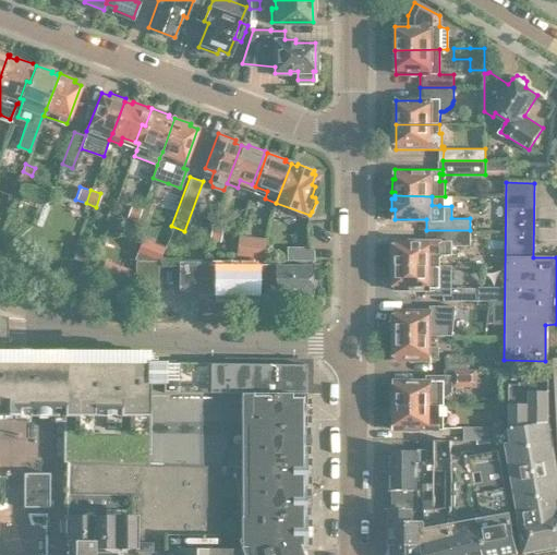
[(32,222),(41,226),(49,205),(40,202),(32,222)]
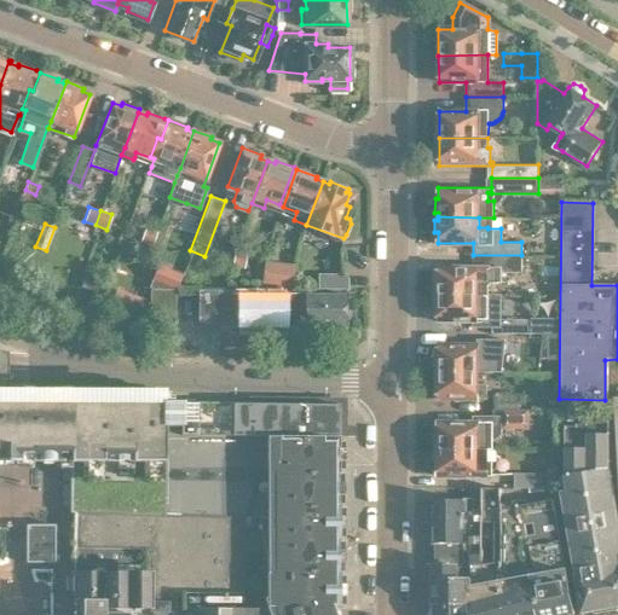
[(152,245),(157,231),(145,226),(139,242),(152,245)]
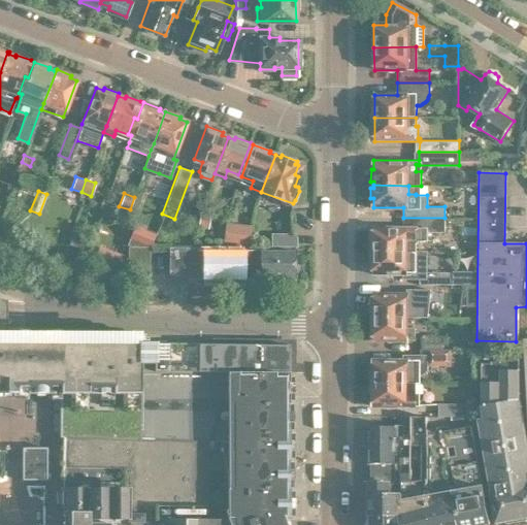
[(197,227),(208,228),(210,215),(199,214),(197,227)]
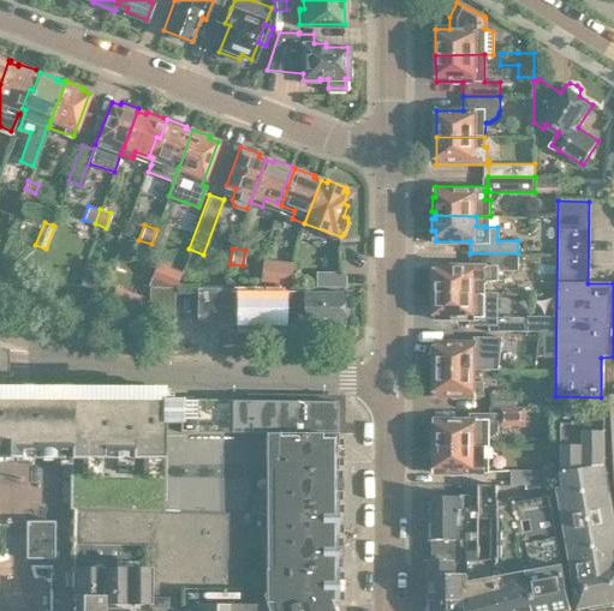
[(431,279),(431,293),(474,293),(484,293),(484,280),(498,280),(498,269),(518,269),(518,253),(470,253),(470,265),(435,265),(435,279),(431,279)]
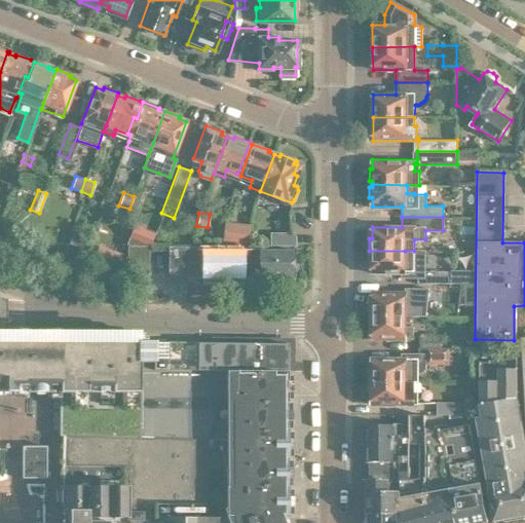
[(133,225),(128,237),(149,245),(150,246),(154,233),(133,225)]
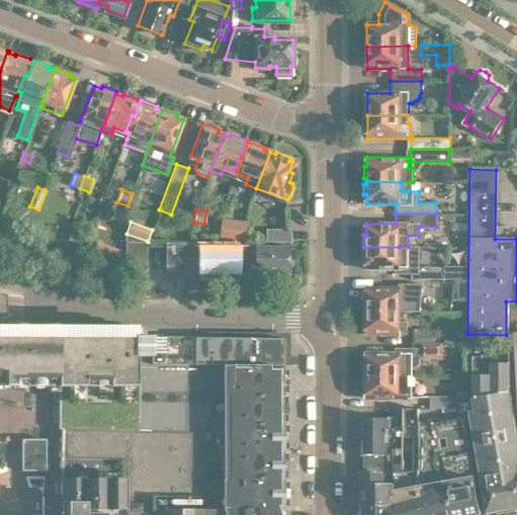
[(244,238),(245,226),(221,223),(219,235),(244,238)]
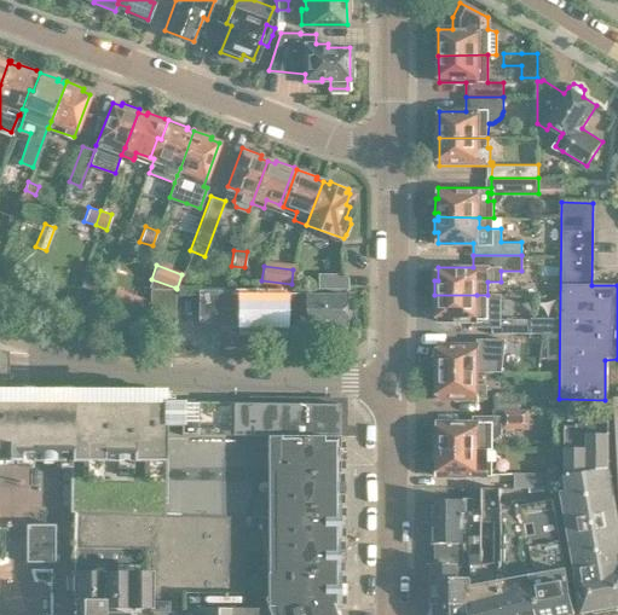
[(334,290),(346,289),(345,274),(333,274),(334,290)]
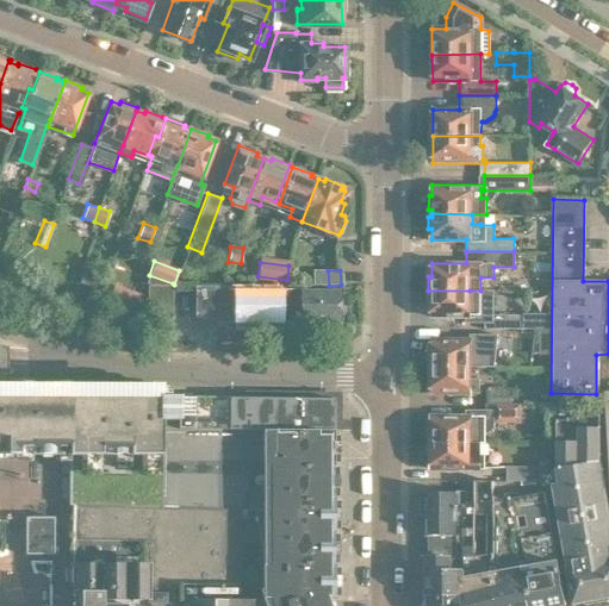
[(149,322),(173,325),(173,283),(149,283),(149,322)]
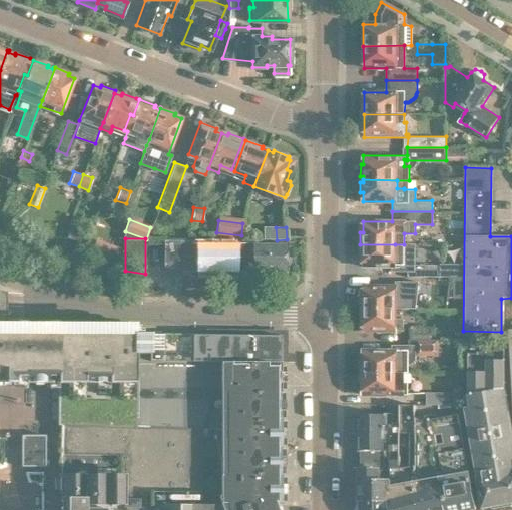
[(199,242),(199,238),(167,238),(167,264),(198,268),(198,270),(238,270),(238,261),(254,261),(254,268),(287,268),(287,242),(199,242)]
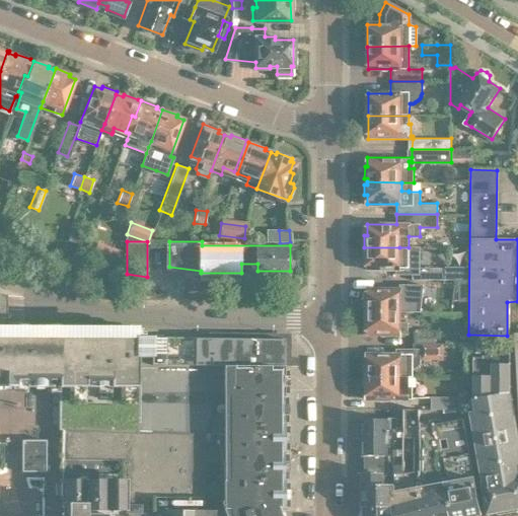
[(118,253),(119,250),(96,242),(91,256),(114,265),(117,255),(118,253)]
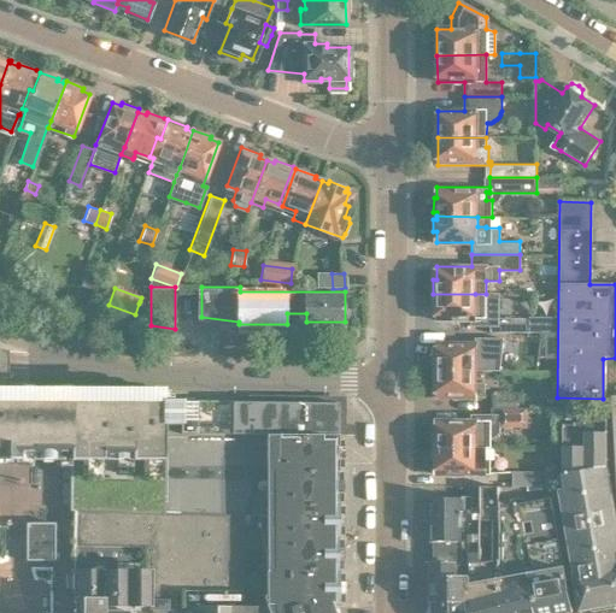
[(486,294),(475,294),(433,294),(433,307),(436,307),(436,320),(471,320),(471,325),(490,325),(491,317),(500,317),(500,294),(486,294)]
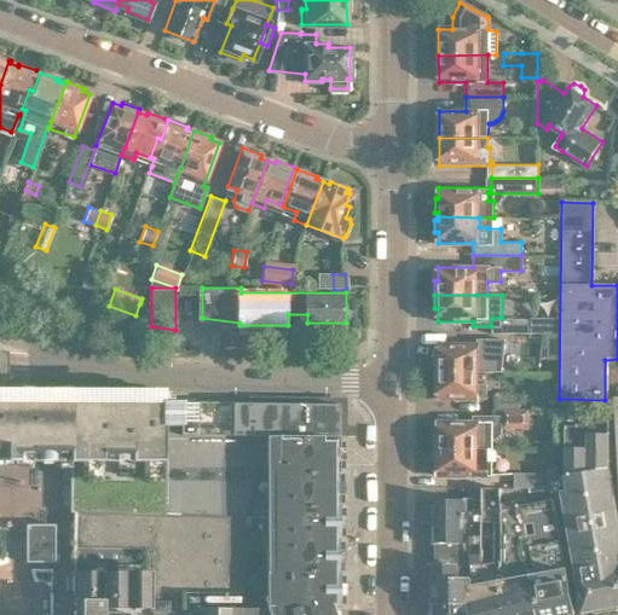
[(148,305),(140,302),(139,305),(136,315),(146,319),(148,305)]
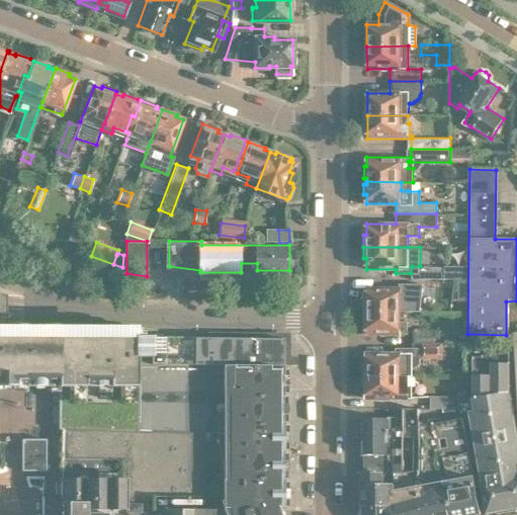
[(411,273),(411,279),(444,279),(444,266),(420,266),(412,266),(411,273)]
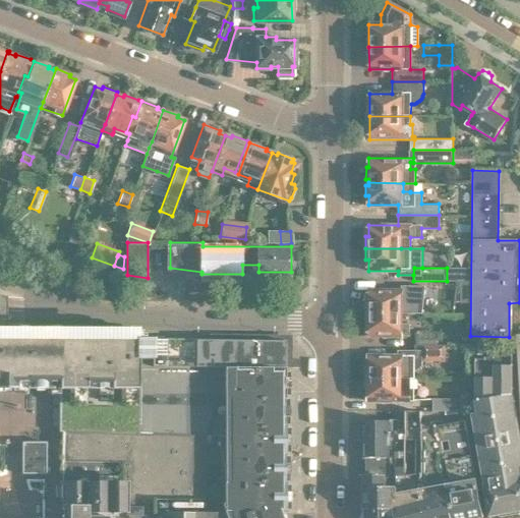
[(0,387),(29,388),(49,388),(49,382),(52,382),(59,382),(58,429),(64,429),(114,430),(206,430),(219,430),(219,405),(225,405),(225,364),(153,363),(153,338),(54,337),(53,337),(30,337),(30,329),(6,329),(6,308),(6,289),(0,288),(0,387)]
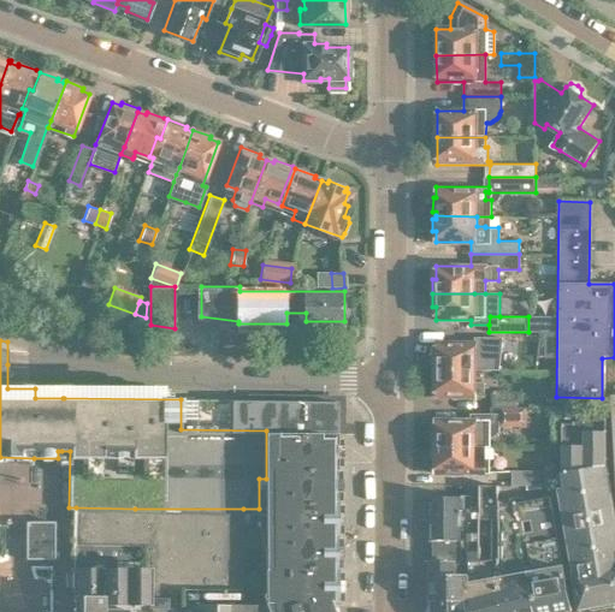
[(437,343),(436,369),(475,370),(475,369),(485,369),(485,344),(437,343)]
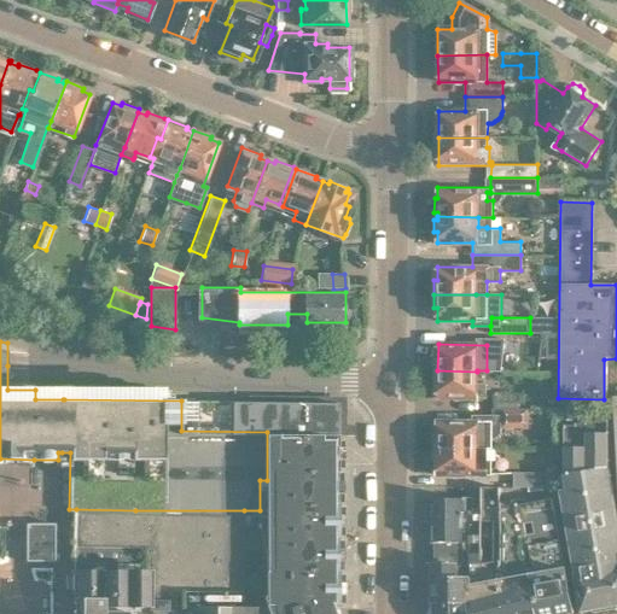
[(477,372),(437,370),(437,398),(485,398),(485,385),(477,384),(477,372)]
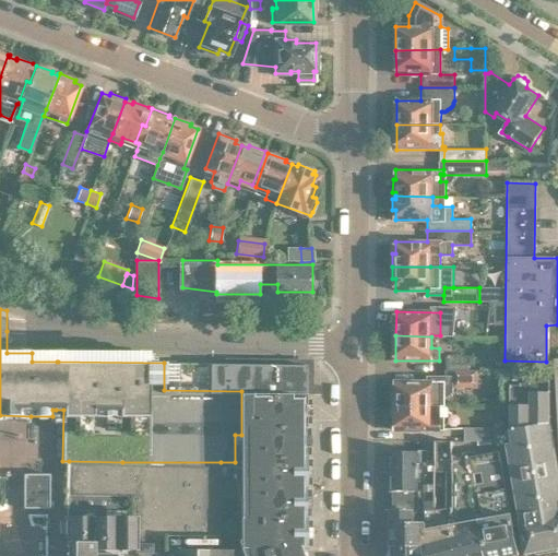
[(446,370),(469,370),(469,356),(446,356),(446,370)]
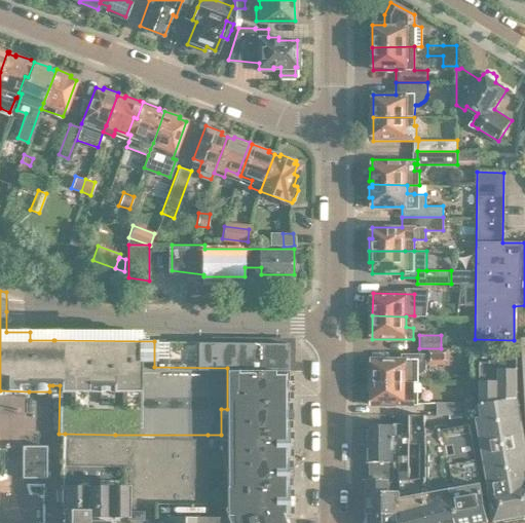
[(289,518),(288,343),(165,342),(154,341),(154,367),(227,368),(227,409),(221,409),(221,435),(220,438),(227,483),(226,509),(226,515),(229,522),(284,522),(282,518),(289,518)]
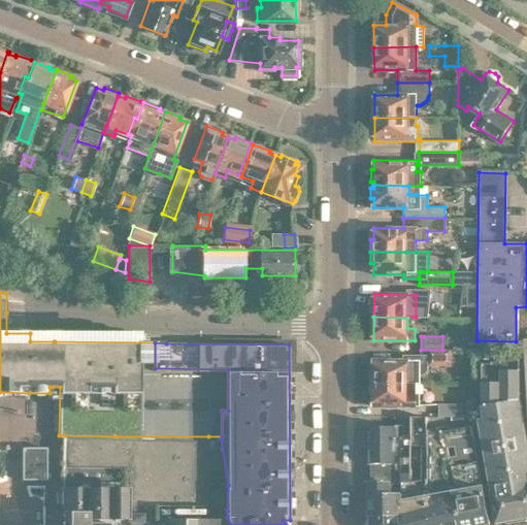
[(479,342),(479,356),(490,356),(490,342),(479,342)]
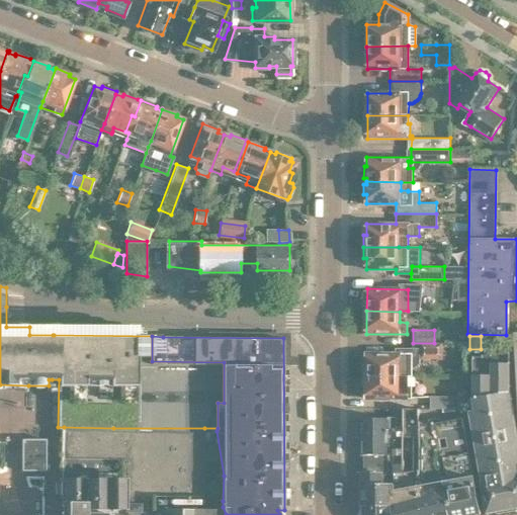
[(409,374),(413,374),(413,366),(416,366),(419,364),(421,362),(421,349),(396,349),(396,354),(366,354),(366,364),(363,364),(363,375),(399,375),(409,375),(409,374)]
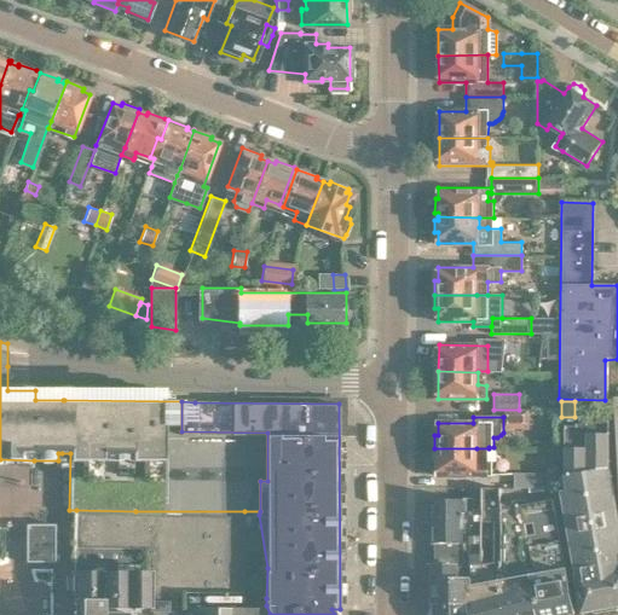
[(565,424),(564,476),(562,476),(566,493),(559,494),(582,613),(617,605),(617,528),(606,469),(608,419),(596,419),(596,421),(585,421),(585,423),(576,423),(575,424),(565,424)]
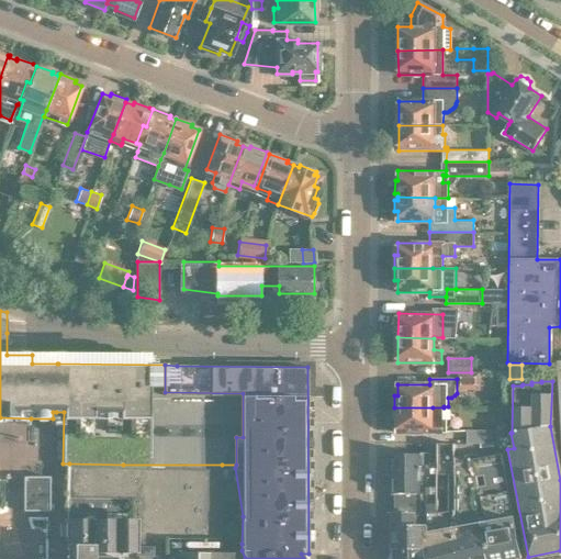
[(444,407),(433,407),(394,407),(394,420),(399,420),(399,432),(441,432),(447,432),(447,418),(444,418),(444,407)]
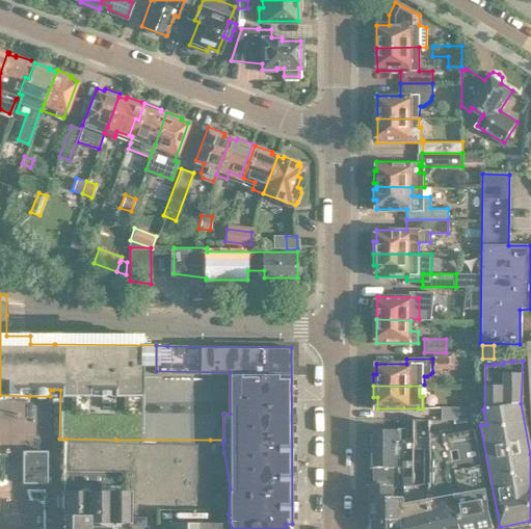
[(477,419),(477,406),(442,405),(442,419),(477,419)]
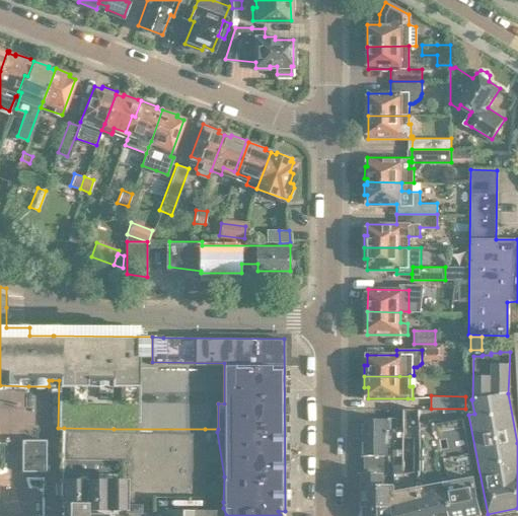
[(419,409),(403,409),(403,418),(403,453),(403,474),(395,474),(394,488),(395,508),(393,508),(394,515),(423,515),(417,485),(419,484),(419,423),(420,423),(419,409)]
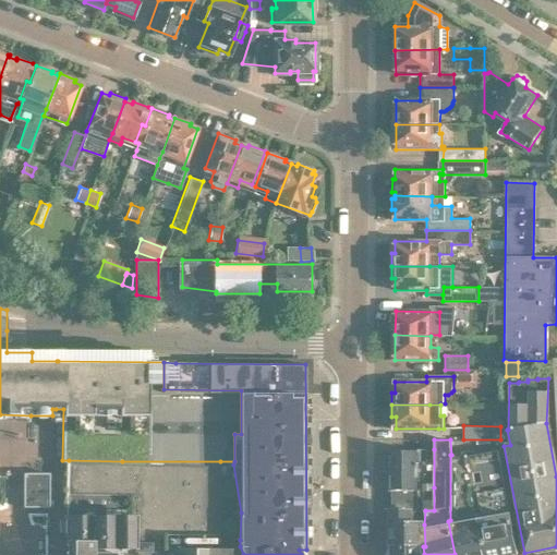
[(434,449),(416,449),(416,450),(391,450),(390,508),(388,508),(388,511),(390,511),(412,513),(412,510),(413,510),(425,510),(434,510),(434,487),(434,449)]
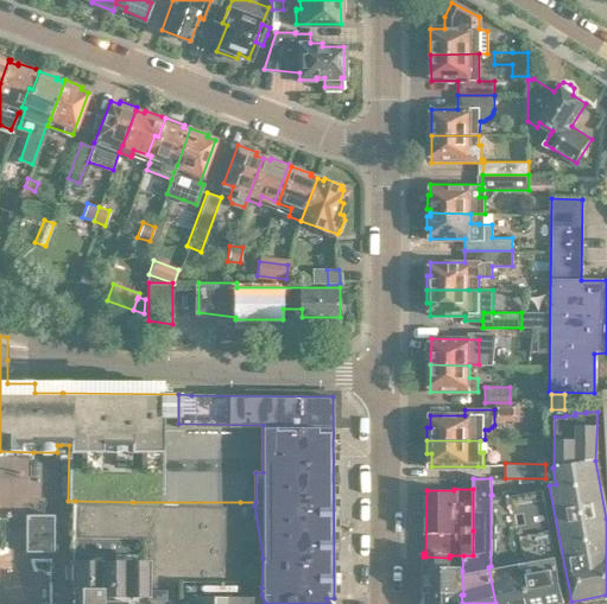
[(558,603),(562,603),(554,555),(555,555),(543,489),(516,495),(522,561),(529,603),(558,603)]
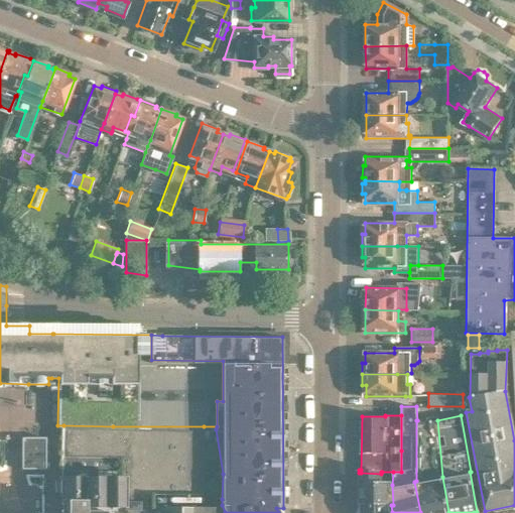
[(414,482),(420,512),(448,512),(442,477),(437,420),(434,420),(433,419),(417,420),(416,420),(416,481),(414,482)]
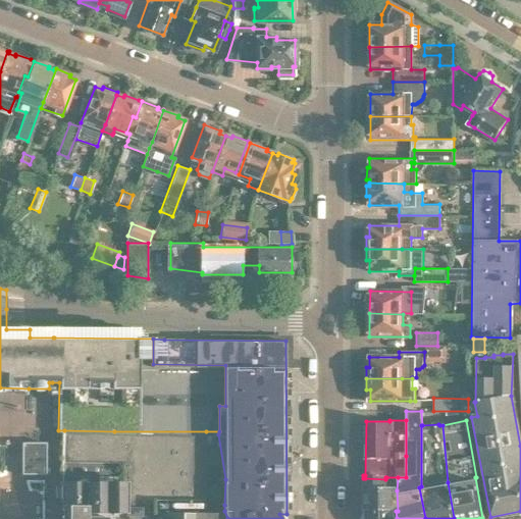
[(58,430),(58,431),(63,431),(63,462),(76,462),(77,481),(126,482),(126,518),(125,518),(215,518),(215,513),(204,513),(206,431),(114,431),(64,430),(58,430)]
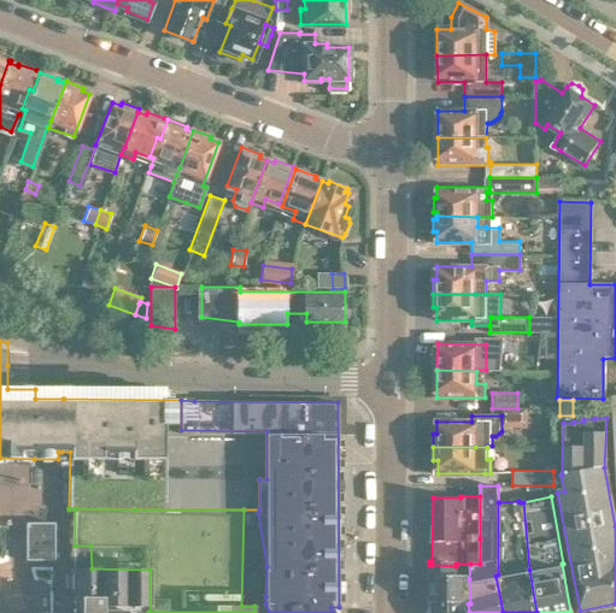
[(54,559),(54,522),(25,522),(25,559),(54,559)]
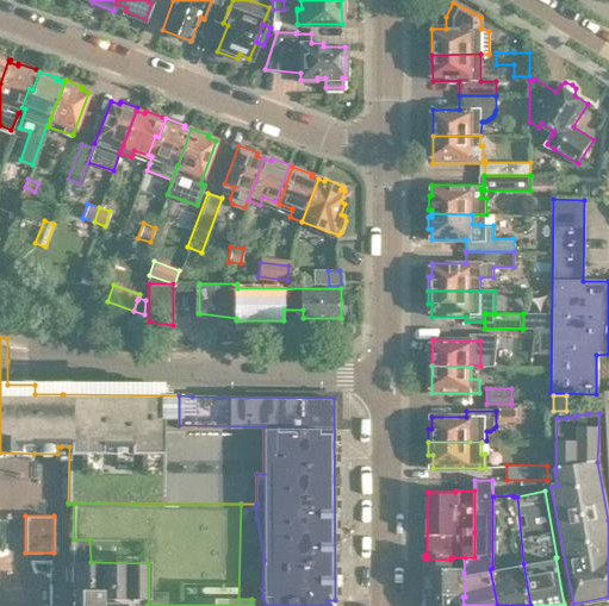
[(427,558),(427,560),(427,605),(464,605),(463,597),(465,597),(464,573),(465,557),(452,557),(451,557),(451,560),(427,558)]
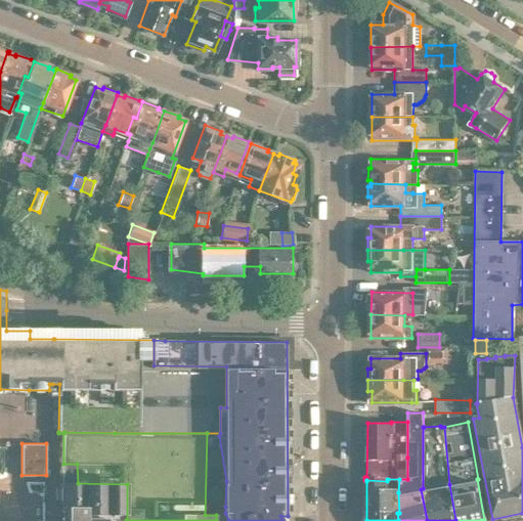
[(126,520),(127,520),(127,484),(78,483),(62,483),(62,509),(62,520),(126,520)]
